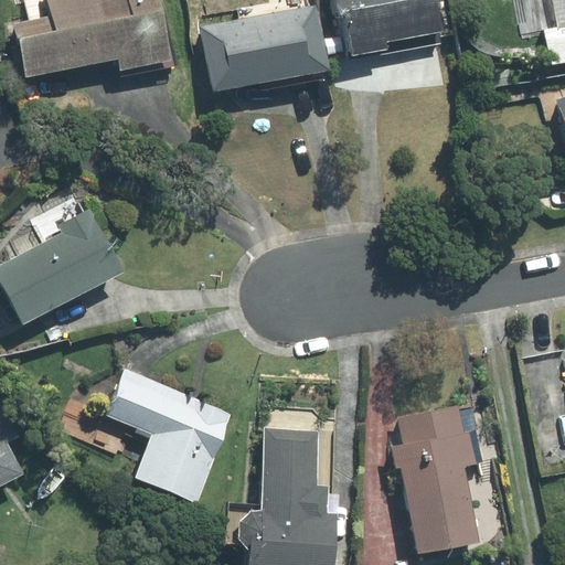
[(171,64),(157,0),(48,0),(51,14),(13,23),(25,78),(119,57),(123,74),(171,64)]
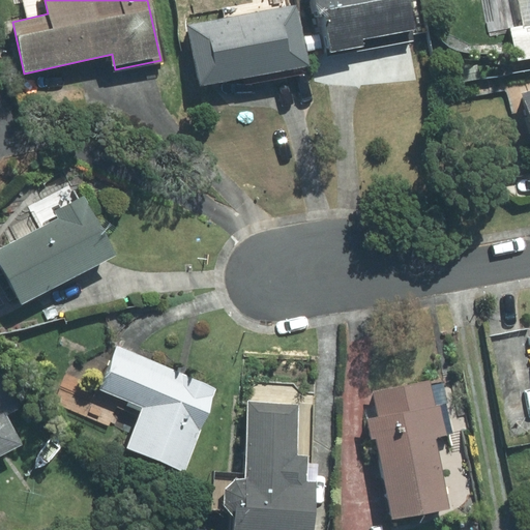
[(330,47),(331,53),(356,48),(357,52),(413,40),(411,29),(414,28),(408,0),(316,0),(320,20),(324,19),(326,31),(305,35),(308,52),(330,47)]
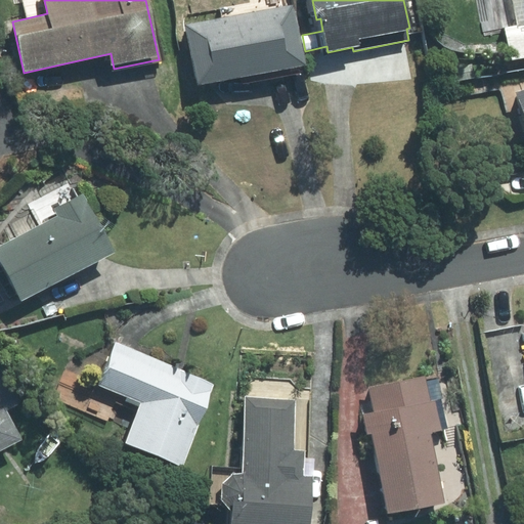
[(523,0),(493,0),(506,59),(521,56),(523,66),(523,64),(523,0)]
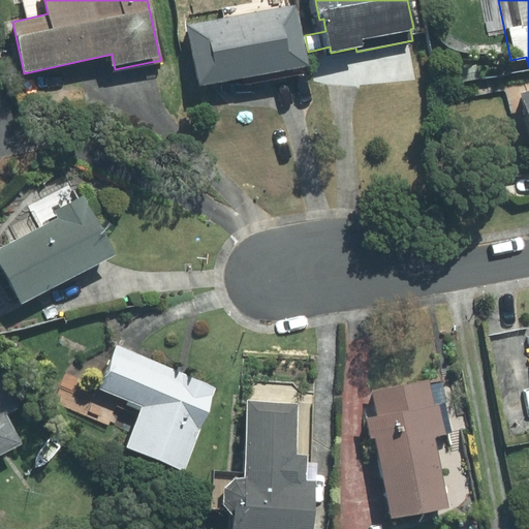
[(307,66),(296,6),(189,26),(199,86),(307,66)]
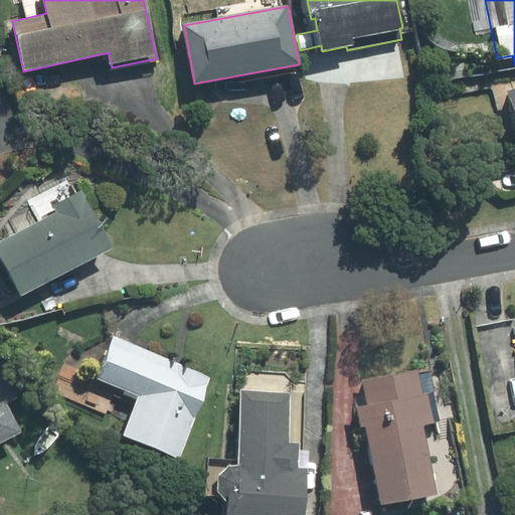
[(462,61),(436,66),(440,83),(465,78),(462,61)]
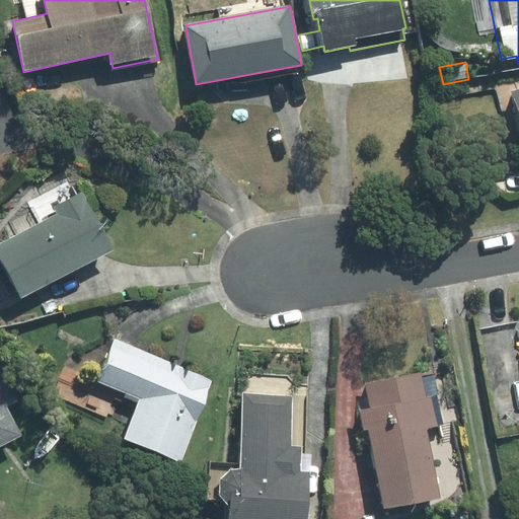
[(39,224),(0,244),(0,255),(22,297),(113,249),(82,193),(77,196),(69,180),(27,203),(39,224)]
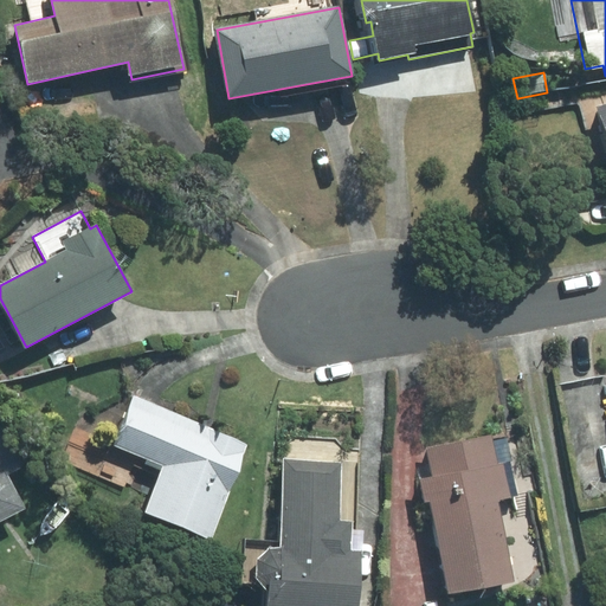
[(135,399),(116,445),(165,465),(146,511),(210,537),(247,445),(135,399)]
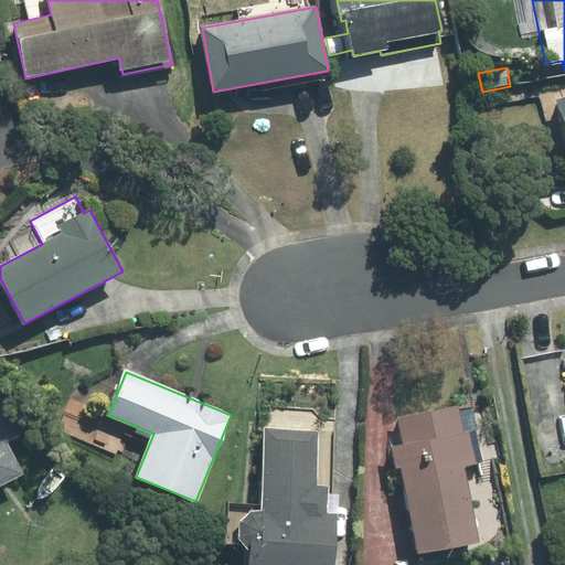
[(404,465),(420,553),(479,543),(465,467),(483,465),(472,403),(398,416),(403,444),(394,445),(397,466),(404,465)]
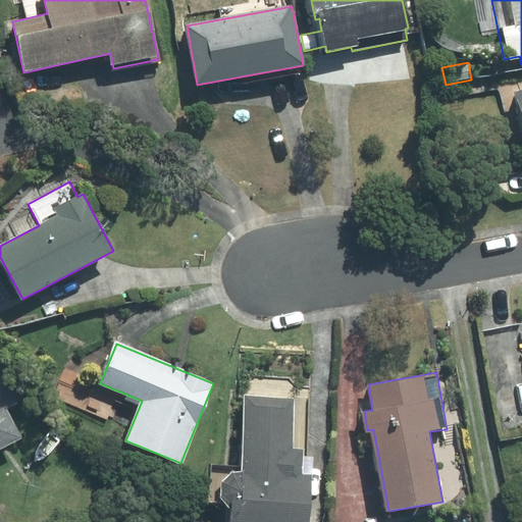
[(250,375),(245,383),(239,464),(211,462),(208,504),(232,506),(230,521),(309,521),(313,458),(302,457),(306,388),(297,387),(289,377),(250,375)]
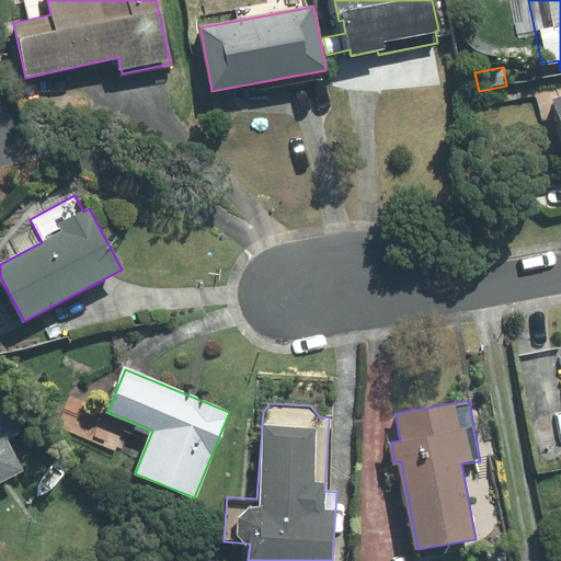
[(0,480),(21,469),(4,438),(14,433),(0,407),(0,480)]
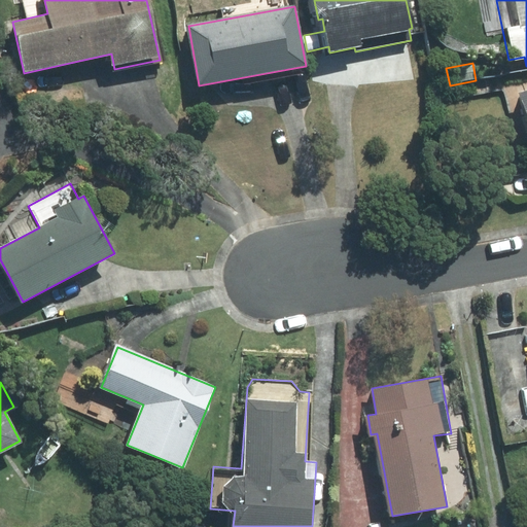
All buildings are outlined.
